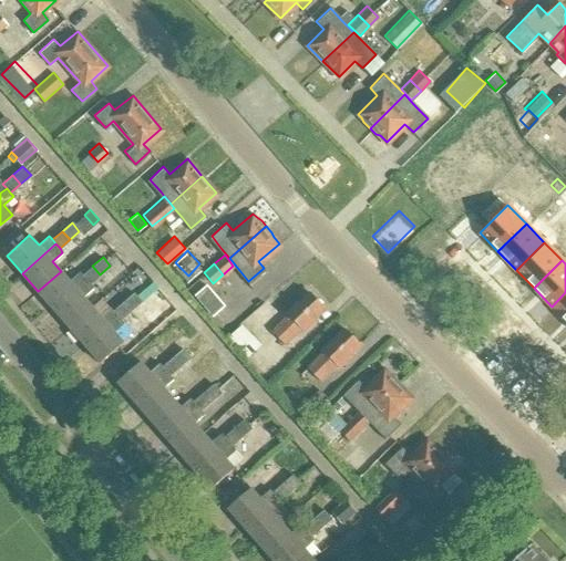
[(90,283),(100,274),(92,266),(82,274),(86,279),(90,283)]
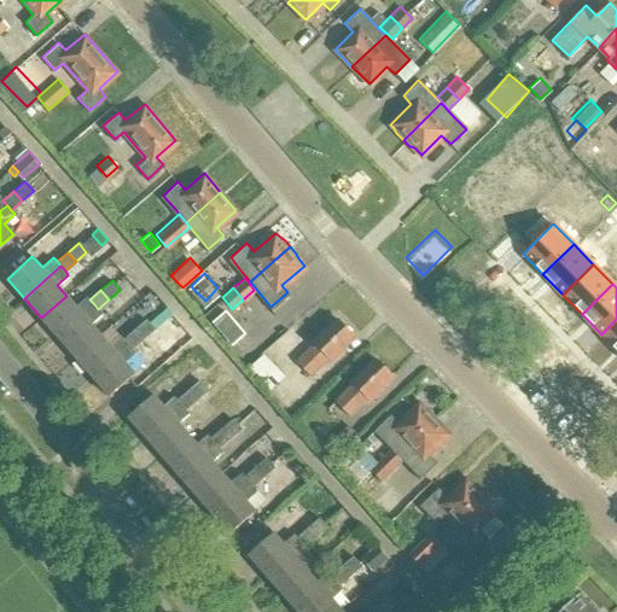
[(94,304),(89,299),(87,296),(75,306),(67,296),(41,318),(58,337),(94,304)]
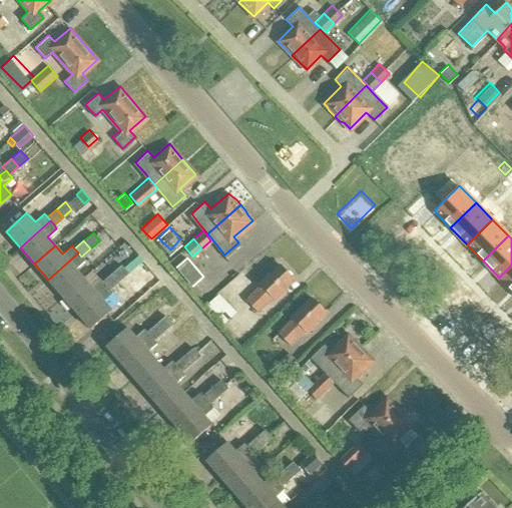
[(84,260),(81,257),(78,252),(48,280),(62,295),(82,277),(75,268),(84,260)]
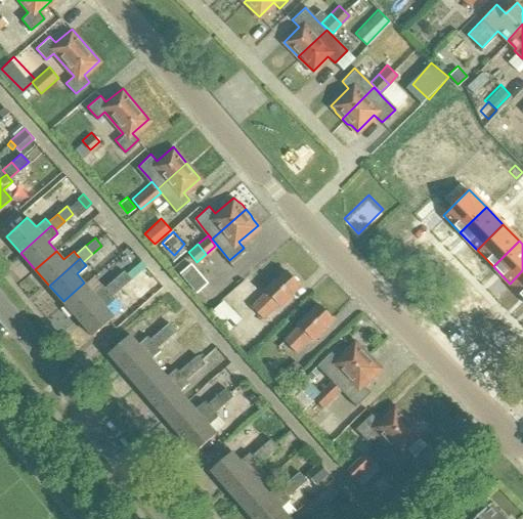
[(208,280),(190,260),(179,270),(195,291),(208,280)]
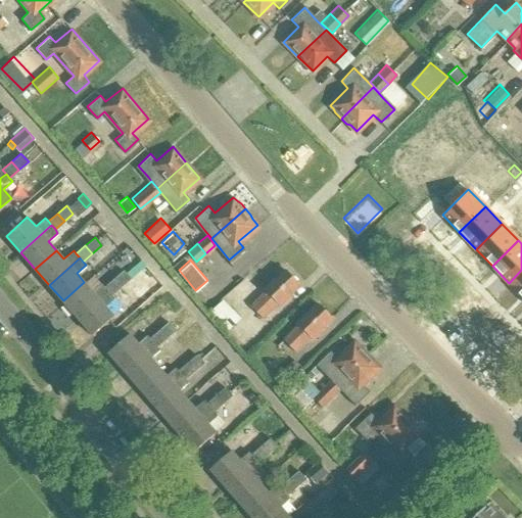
[(289,291),(299,282),(286,268),(276,277),(275,276),(265,285),(267,288),(251,302),(264,315),(279,300),(281,302),(291,292),(289,291)]
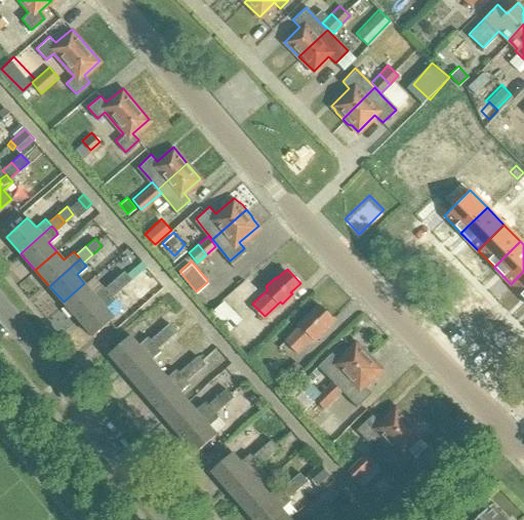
[(123,271),(114,279),(121,287),(130,280),(123,271)]
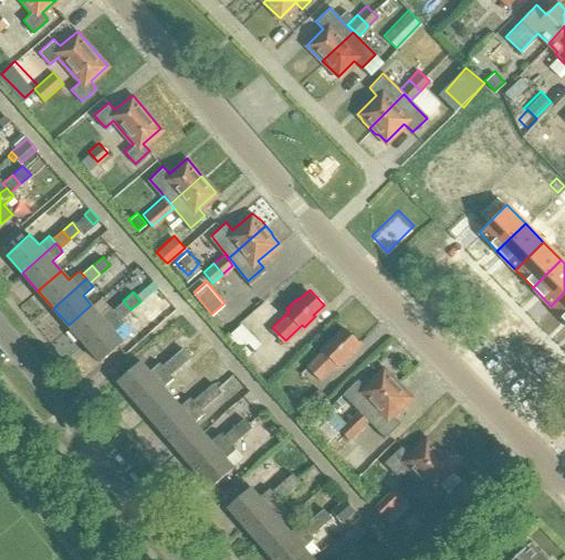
[(564,292),(551,306),(564,320),(564,292)]
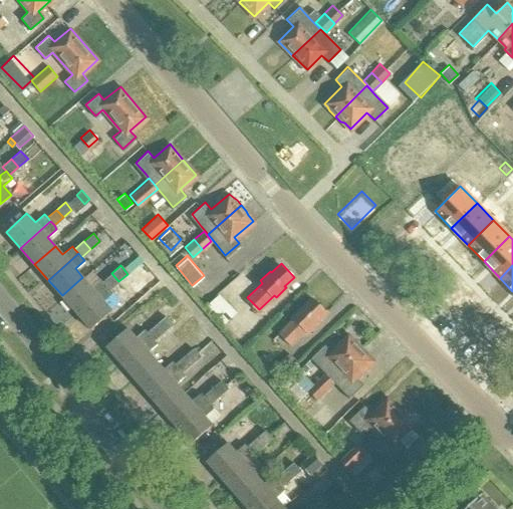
[(148,270),(132,284),(142,295),(158,281),(148,270)]
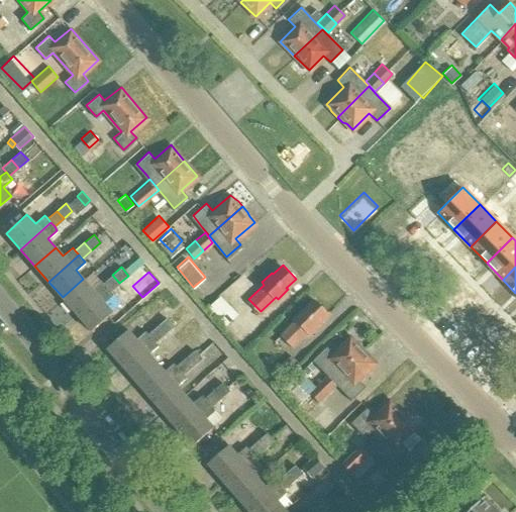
[(119,283),(112,275),(103,283),(107,287),(110,291),(119,283)]
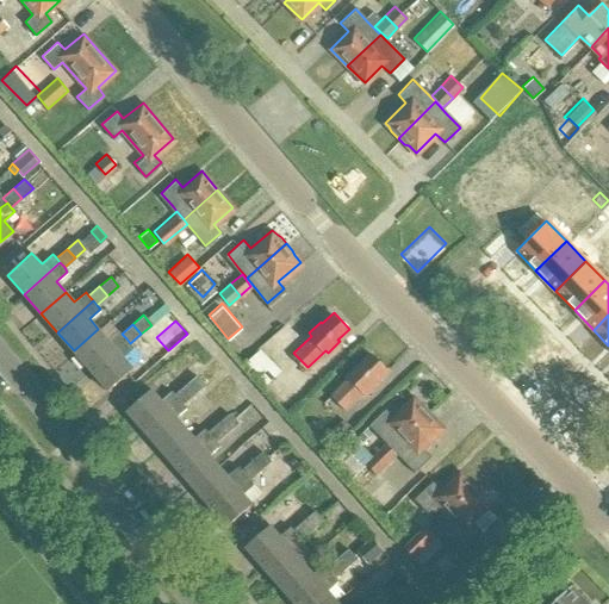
[(254,360),(271,373),(289,349),(293,353),(300,343),(279,327),(254,360)]
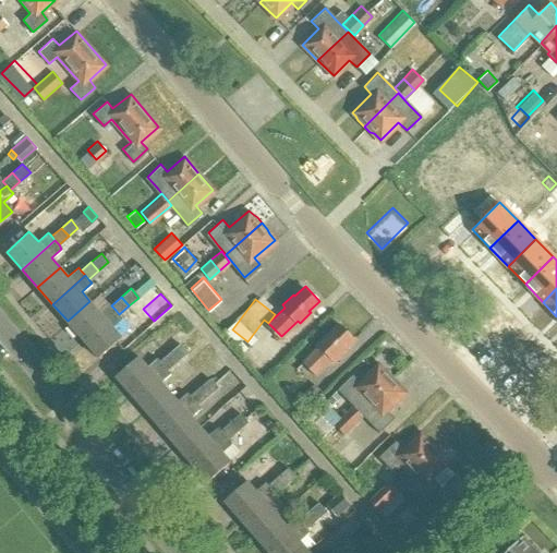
[(82,338),(116,310),(111,305),(108,302),(98,311),(89,301),(68,321),(82,338)]
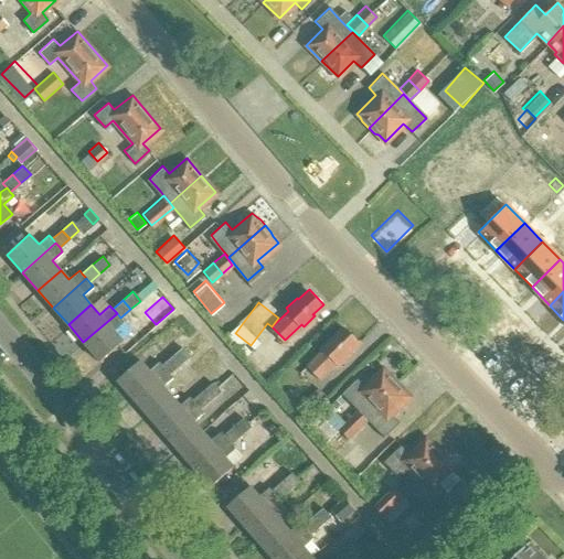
[(124,321),(120,318),(117,313),(83,342),(99,361),(123,340),(114,331),(124,321)]
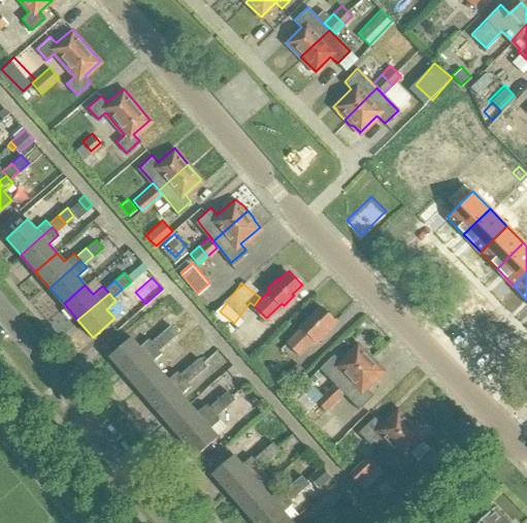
[(325,329),(335,319),(322,304),(311,315),(309,313),(299,323),(302,325),(287,339),(299,352),(314,337),(317,339),(326,330),(325,329)]
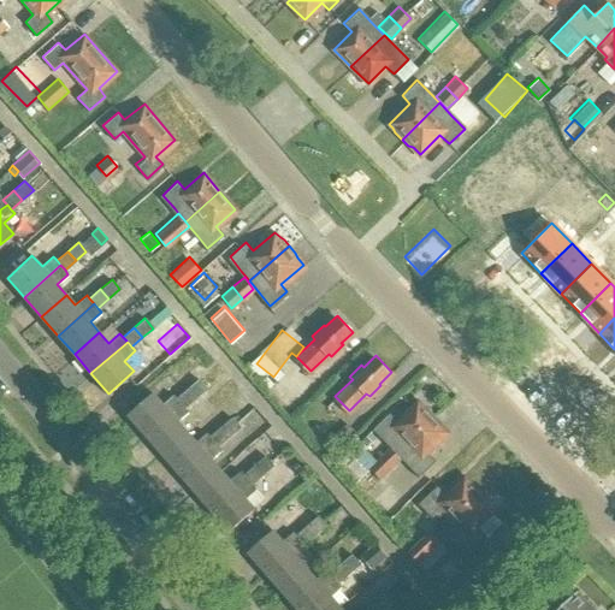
[(197,379),(187,389),(195,397),(206,388),(197,379)]
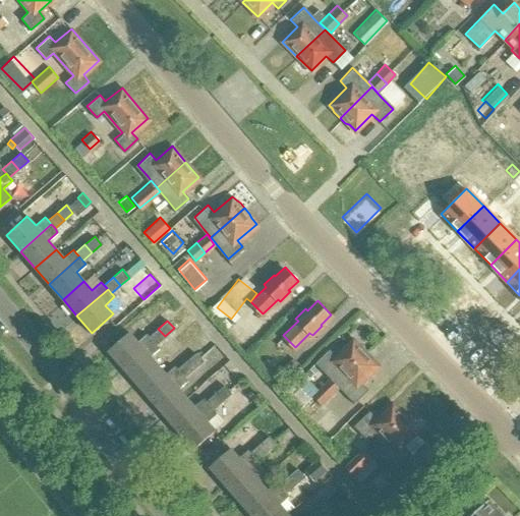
[(198,356),(215,342),(200,328),(182,344),(191,354),(194,352),(198,356)]
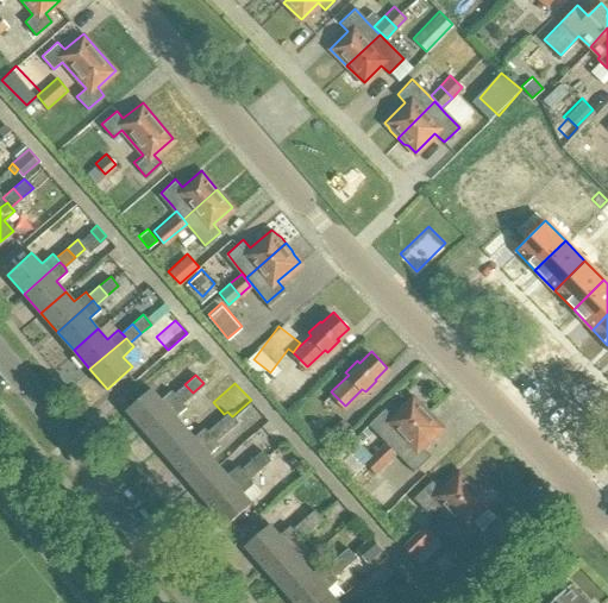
[(182,402),(193,393),(185,384),(174,393),(177,397),(182,402)]
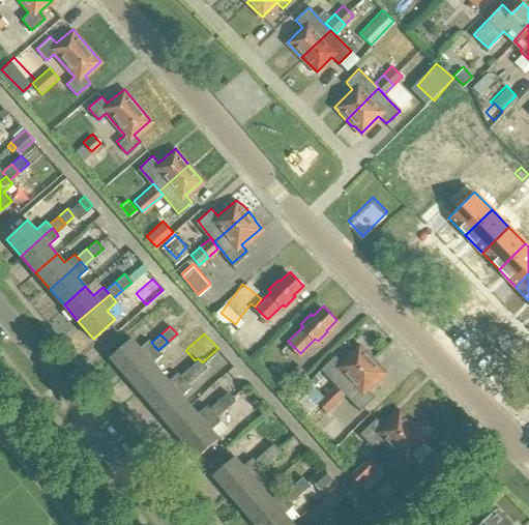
[(124,374),(154,346),(151,342),(148,339),(139,347),(130,339),(109,357),(124,374)]
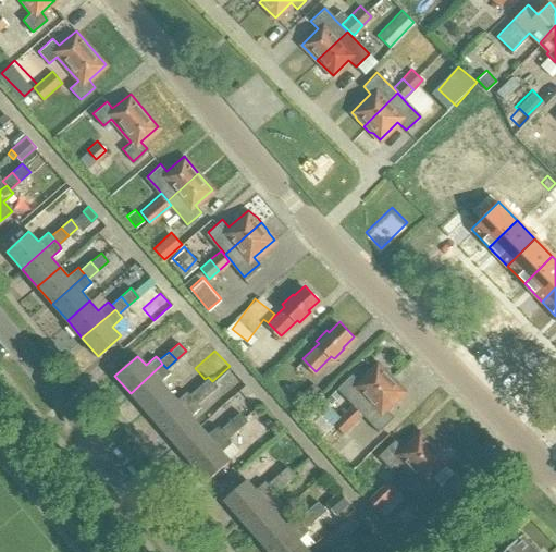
[(357,407),(391,373),(385,368),(381,366),(377,362),(358,380),(351,373),(337,388),(348,399),(357,407)]
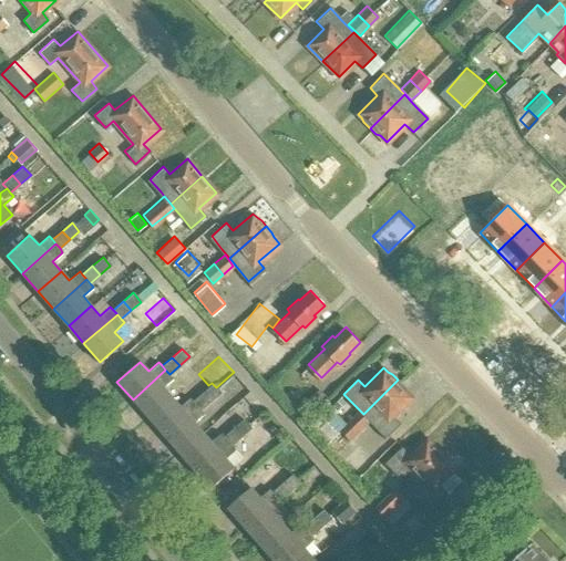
[(173,377),(170,374),(165,370),(133,400),(147,417),(171,396),(162,387),(173,377)]
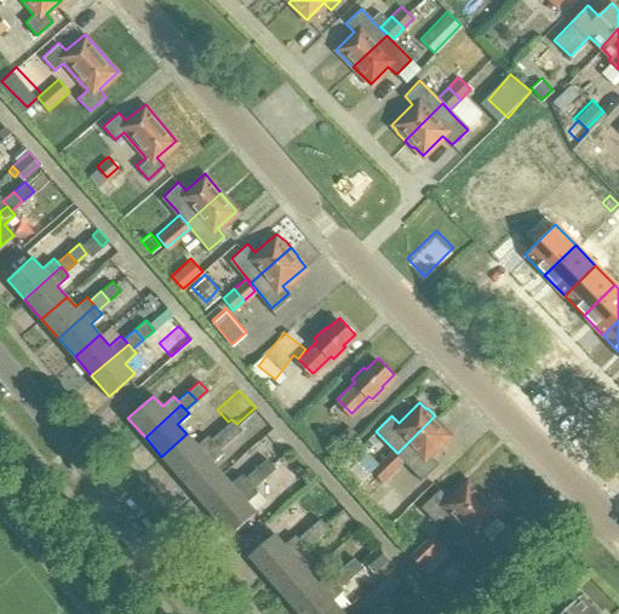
[(430,454),(451,434),(443,428),(441,422),(435,415),(397,453),(410,465),(422,477),(437,462),(430,454)]
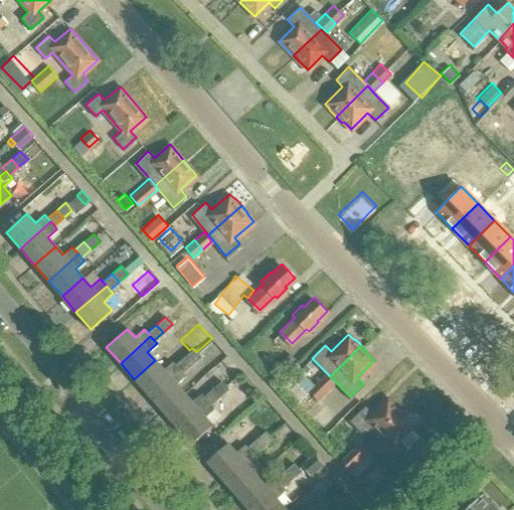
[(189,350),(183,356),(191,364),(200,357),(196,352),(192,348),(189,350)]
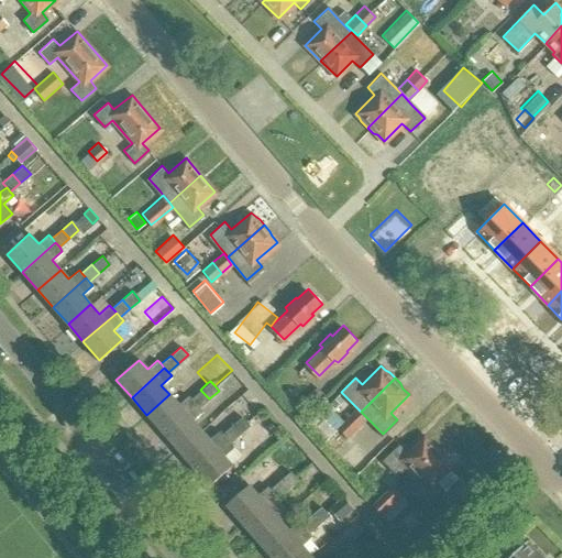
[(162,433),(195,403),(190,397),(188,395),(179,385),(169,394),(146,415),(162,433)]
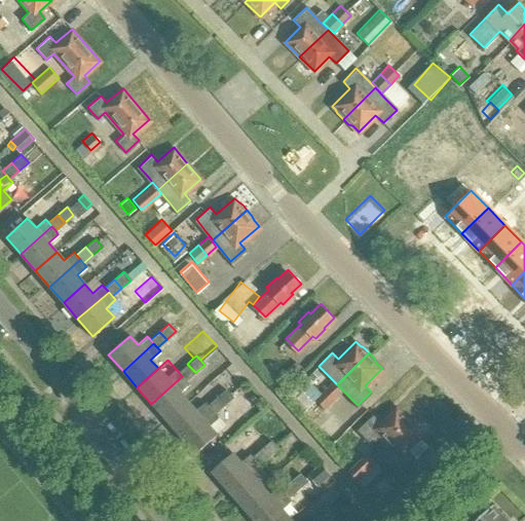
[(186,380),(195,372),(187,364),(178,371),(182,376),(186,380)]
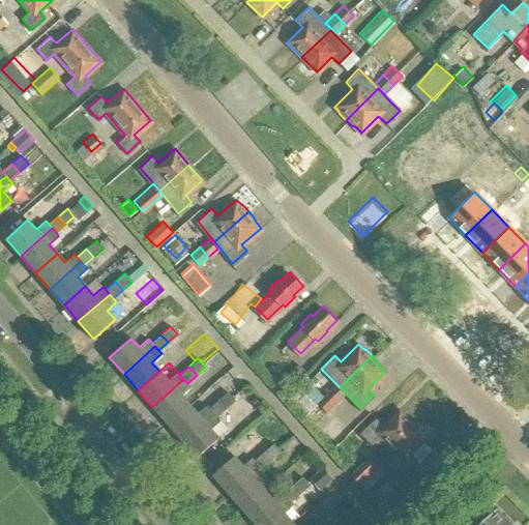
[(315,384),(310,378),(304,373),(294,381),(298,385),(286,396),(304,416),(317,405),(305,392),(315,384)]
